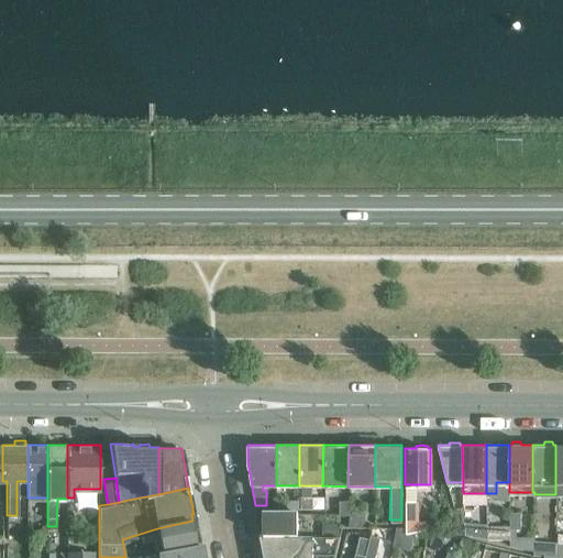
[(299,494),(299,496),(299,505),(310,506),(310,494),(299,494)]
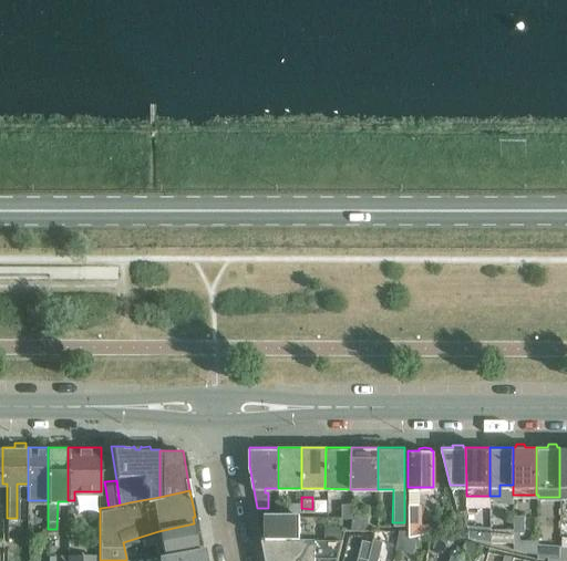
[(301,508),(301,499),(287,499),(287,508),(301,508)]
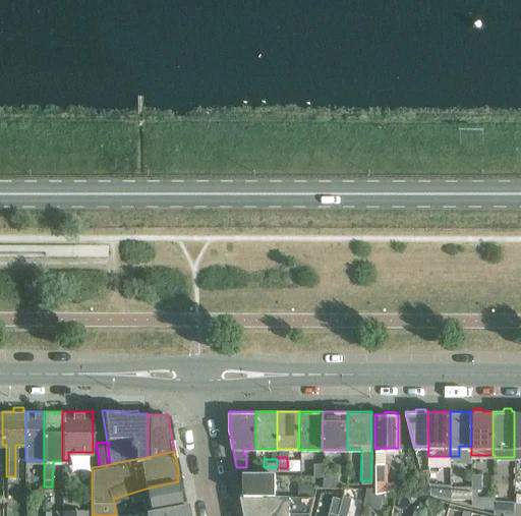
[(375,491),(380,490),(395,486),(395,478),(388,478),(388,461),(375,461),(375,484),(375,491)]
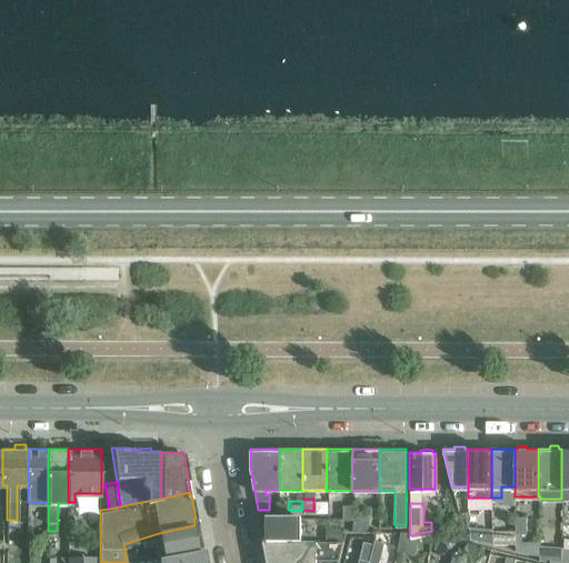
[(463,534),(469,535),(469,523),(468,513),(459,515),(463,534)]
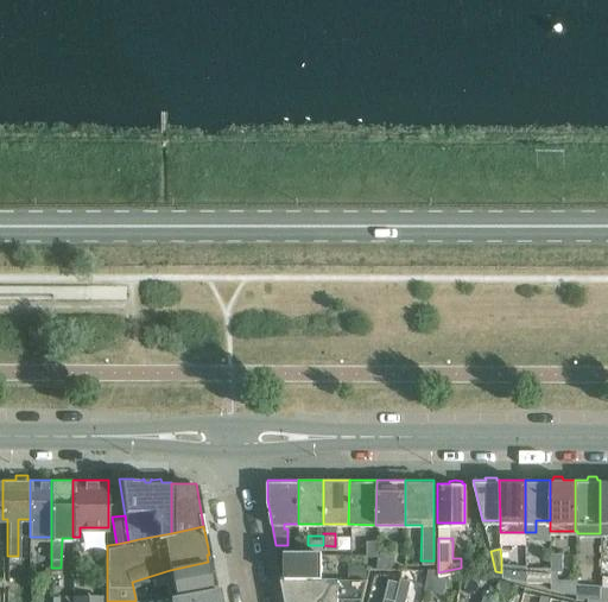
[(280,578),(321,578),(321,551),(276,551),(280,578)]
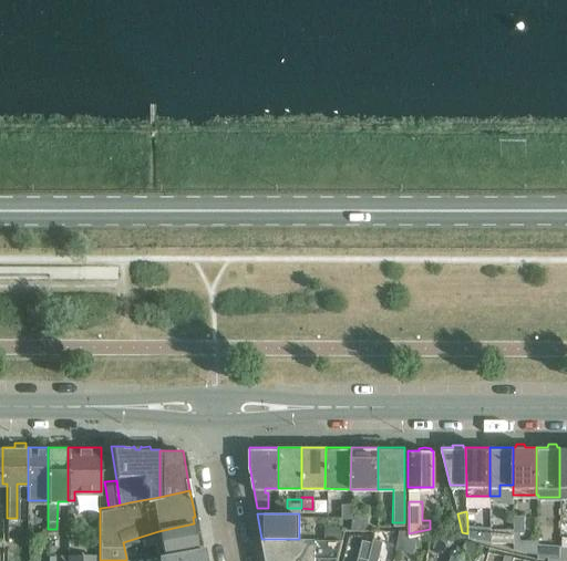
[(350,513),(350,515),(350,527),(366,527),(366,513),(350,513)]
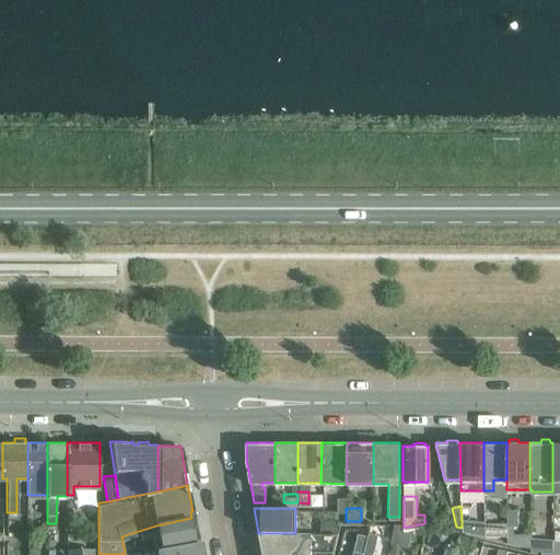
[(485,533),(485,519),(485,518),(462,516),(462,528),(485,533)]
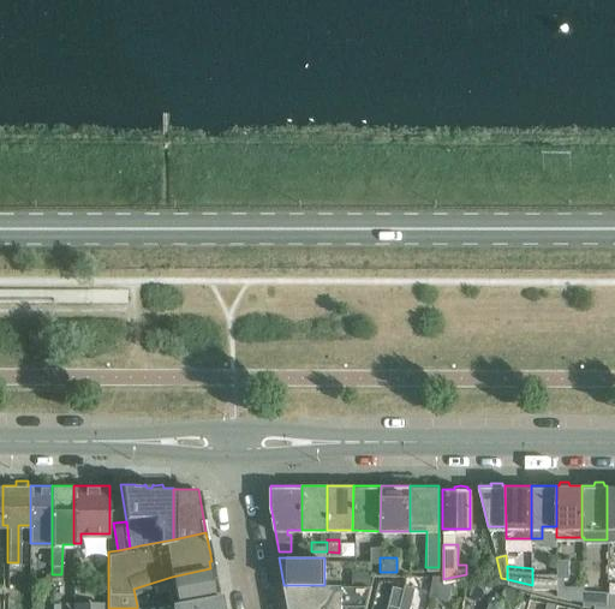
[(210,568),(172,577),(175,598),(218,590),(214,578),(212,575),(210,568)]
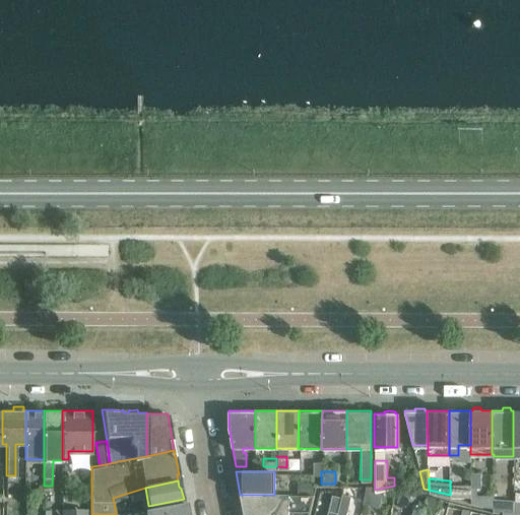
[(297,495),(313,495),(313,480),(297,480),(297,495)]
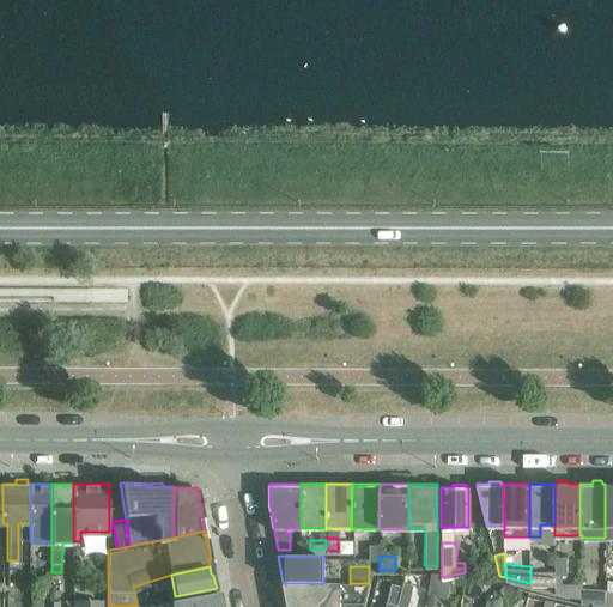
[(530,583),(554,583),(554,571),(554,568),(530,568),(530,583)]
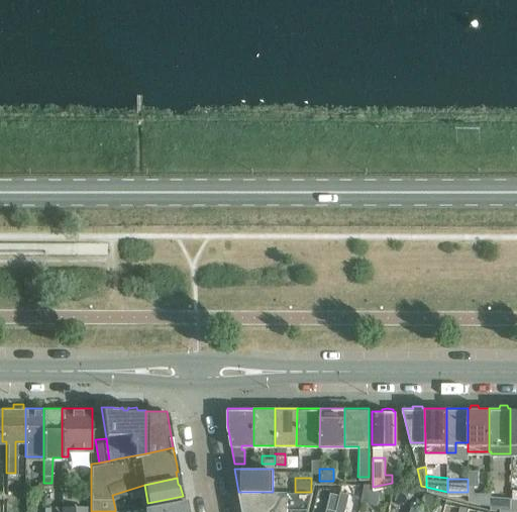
[(373,481),(364,481),(359,494),(377,498),(377,486),(373,487),(373,481)]
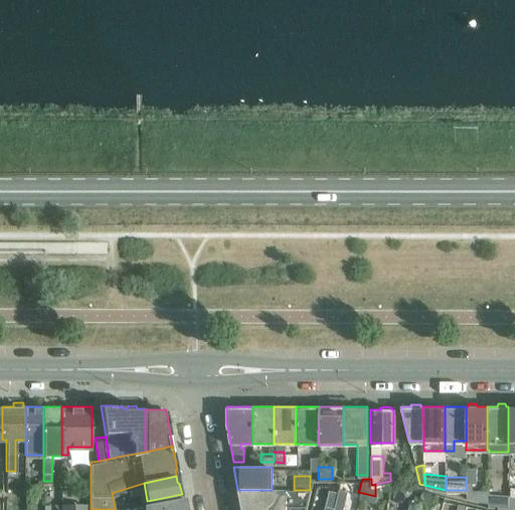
[(466,495),(487,500),(487,491),(487,487),(472,487),(472,481),(466,480),(466,490),(466,495)]
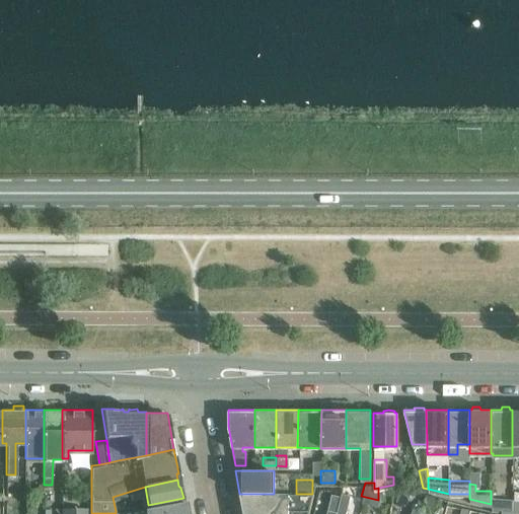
[(336,513),(345,513),(351,493),(342,491),(341,495),(337,509),(336,513)]
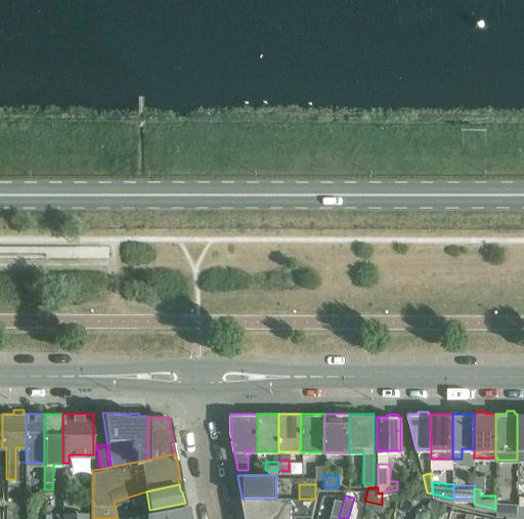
[(444,500),(430,496),(429,502),(431,507),(438,508),(443,506),(444,500)]
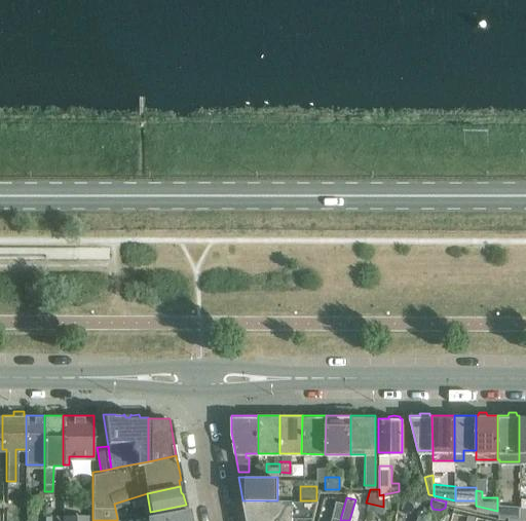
[(340,520),(345,501),(335,499),(330,520),(340,520)]
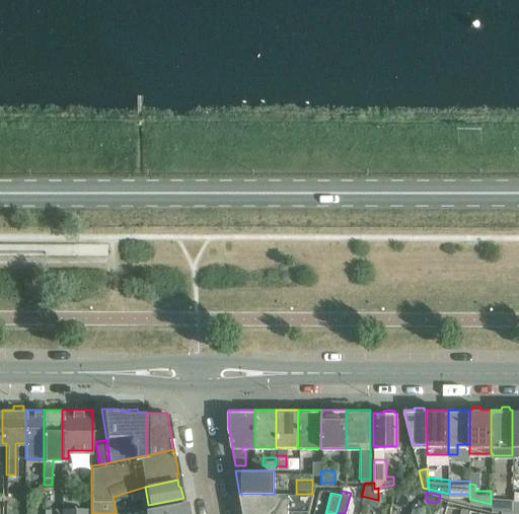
[(239,494),(243,513),(307,513),(312,494),(296,494),(274,494),(239,494)]
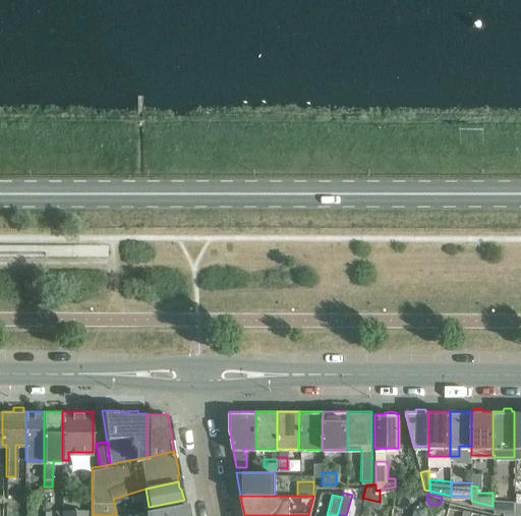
[(499,509),(504,509),(514,511),(514,499),(514,498),(493,497),(493,506),(493,510),(499,511),(499,509)]
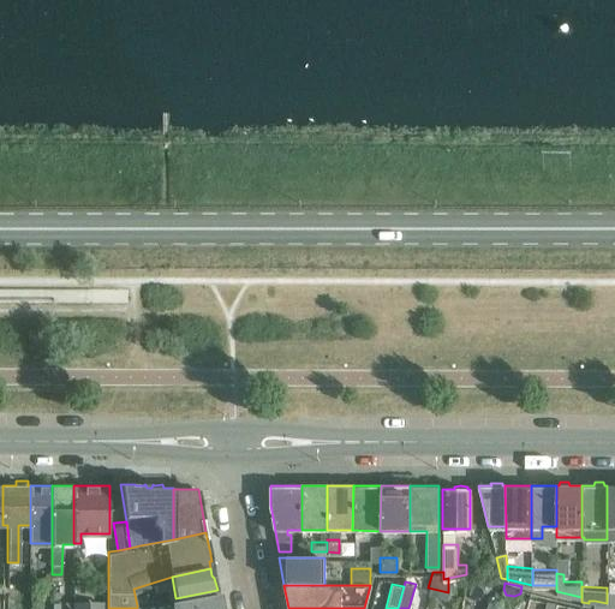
[(221,608),(219,593),(171,603),(171,599),(137,605),(137,608),(221,608)]
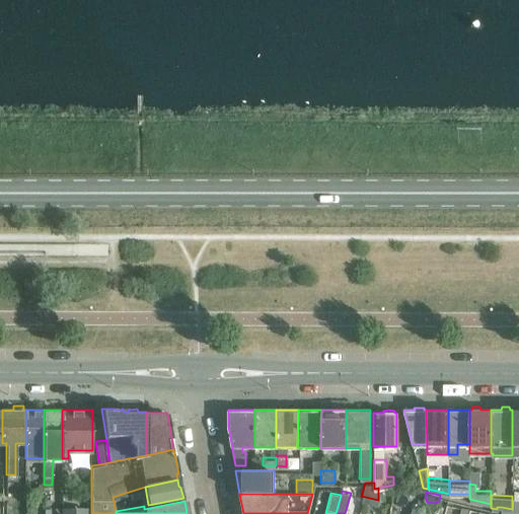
[(420,513),(422,508),(412,505),(409,513),(420,513)]
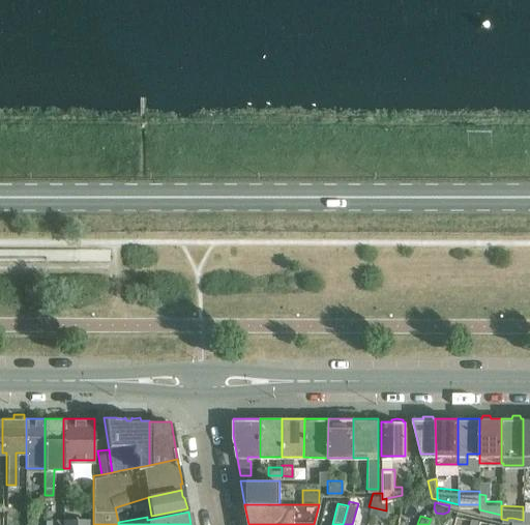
[(478,524),(480,518),(471,516),(469,524),(478,524)]
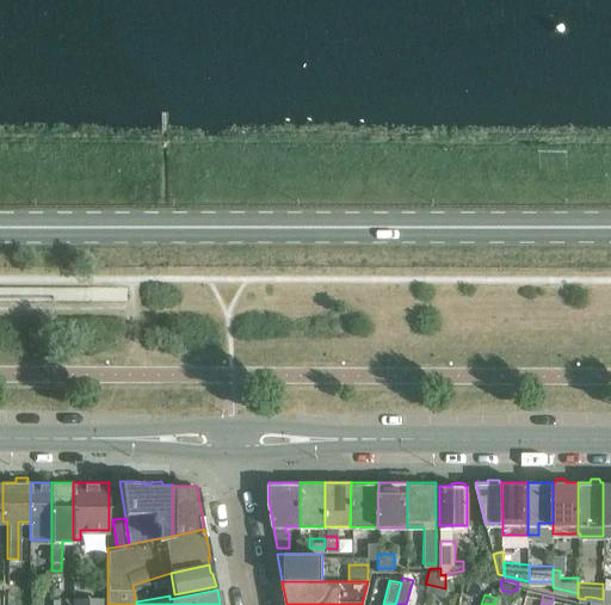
All buildings are outlined.
